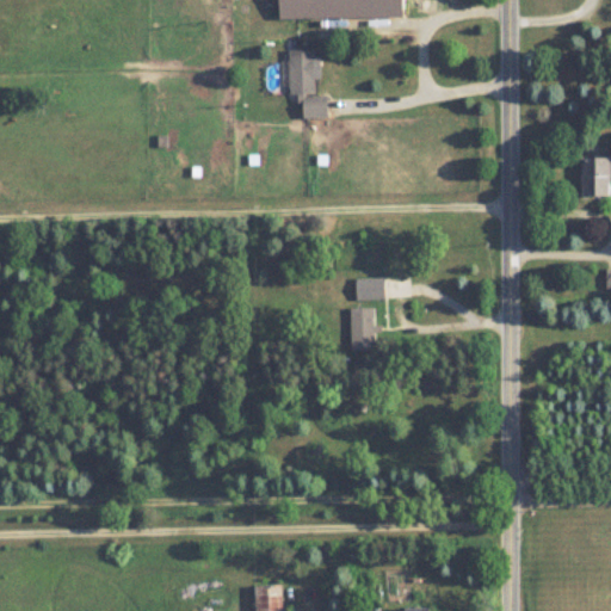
[(407,0),(279,0),(279,18),(408,17),(407,0)]
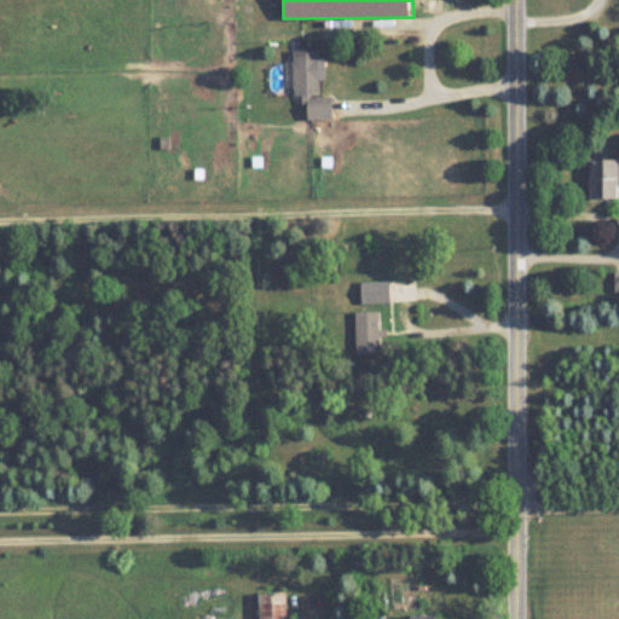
[(294,96),(306,96),(306,120),(334,120),(334,97),(320,97),(320,50),(294,50),(294,96)]
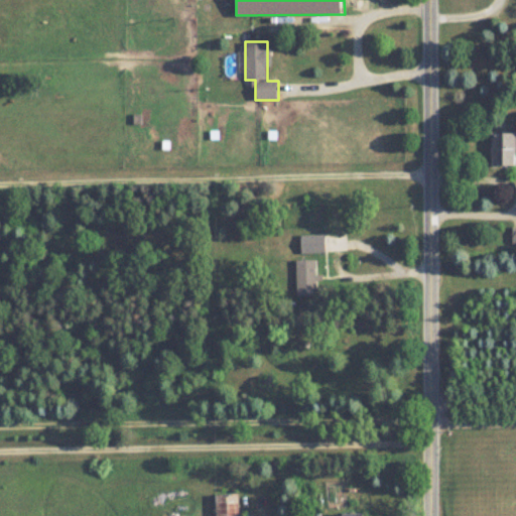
[(496,164),(515,164),(515,131),(496,131),(496,164)]
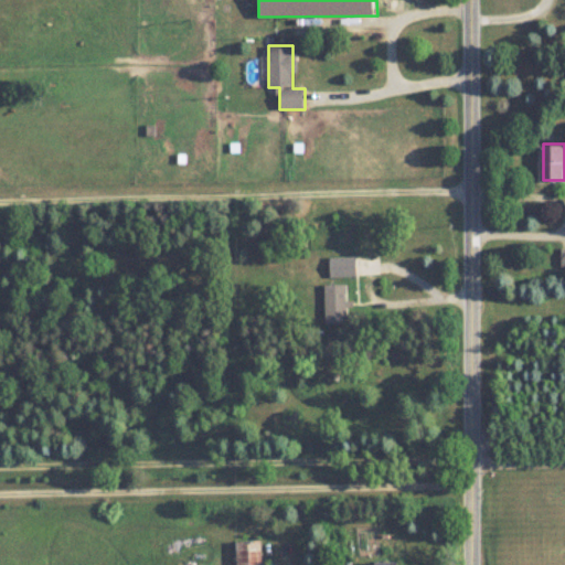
[(355,277),(355,256),(331,256),(331,277),(355,277)]
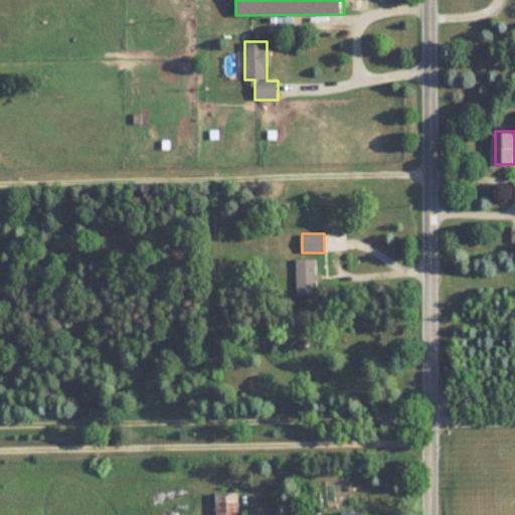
[(318,260),(297,260),(297,295),(318,295),(318,260)]
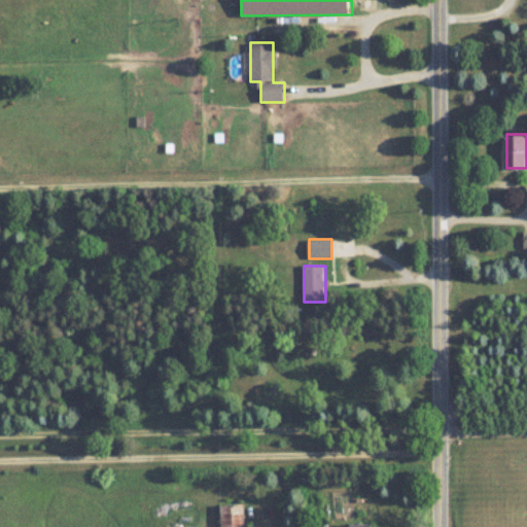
[(245,526),(244,504),(222,504),(222,526),(245,526)]
